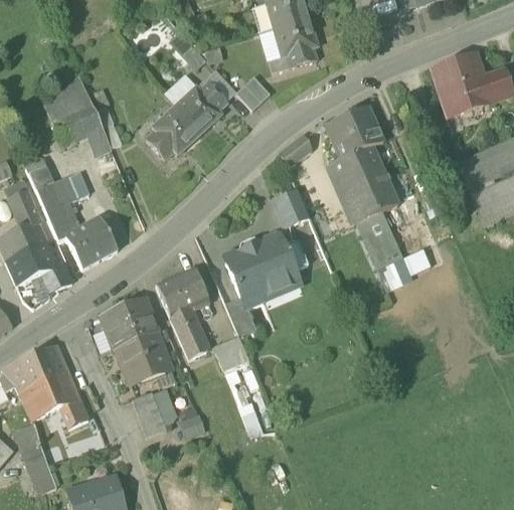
[(185,0),(171,7),(181,29),(207,17),(202,6),(192,10),(187,0),(185,0)]
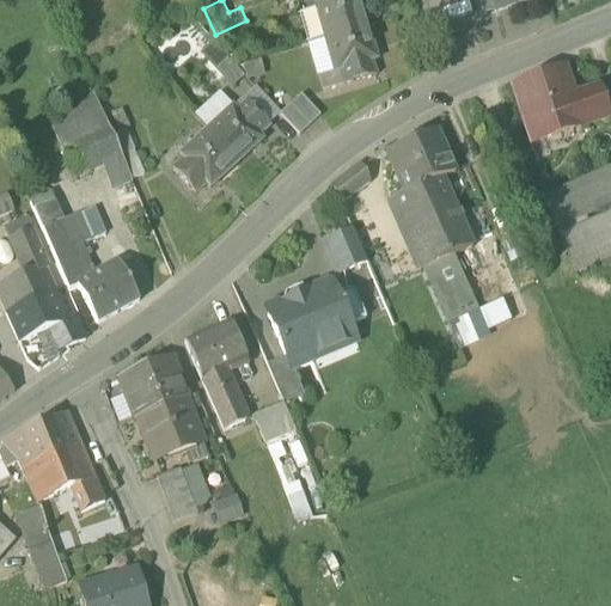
[(316,4),(324,34),(368,20),(362,0),(315,0),(316,4)]
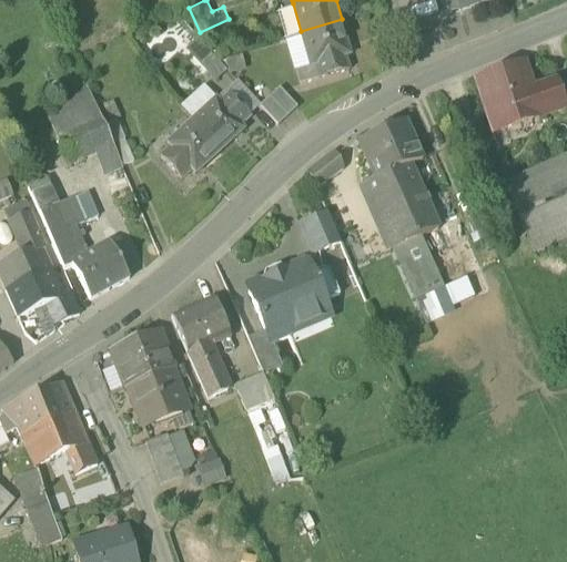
[(293,3),(285,6),(277,8),(285,36),(301,31),(293,3)]
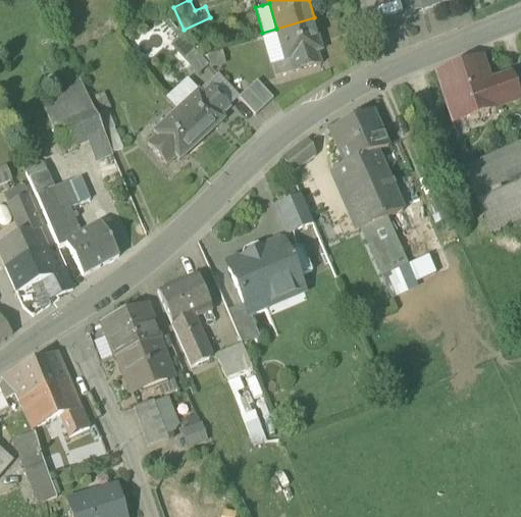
[(276,29),(285,57),(285,58),(290,57),(293,68),(321,60),(318,49),(322,47),(314,17),(276,29)]
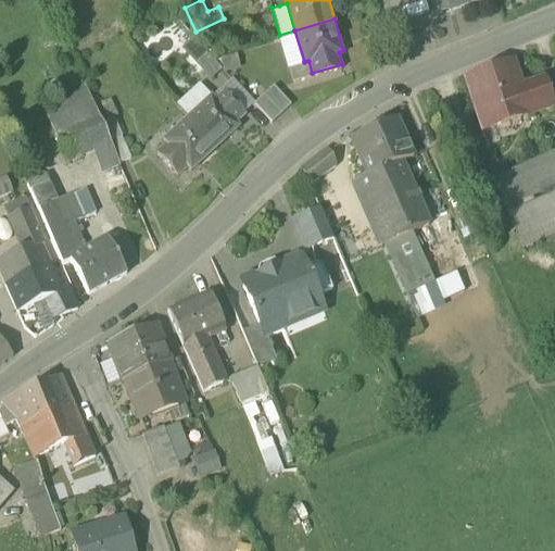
[(294,30),(279,35),(288,65),(290,65),(304,61),(294,30)]
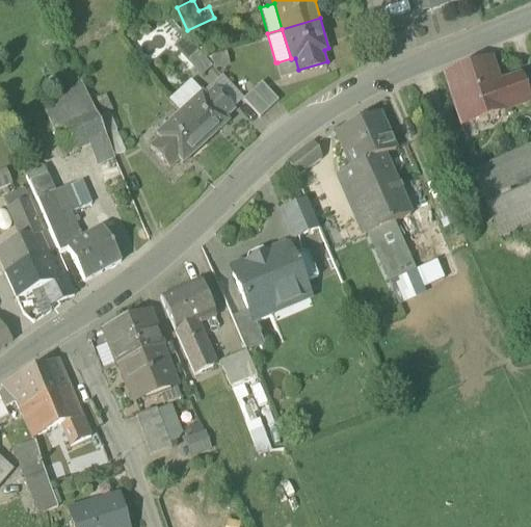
[(176,43),(190,58),(198,51),(184,34),(176,43)]
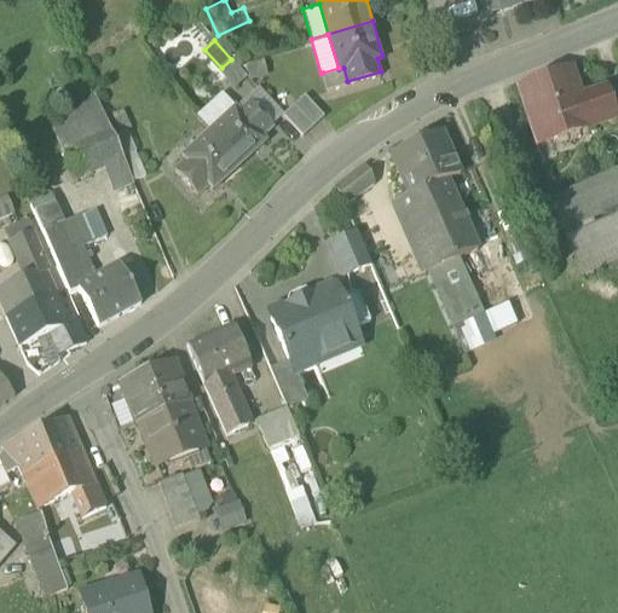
[(264,57),(247,61),(252,76),(267,73),(264,57)]
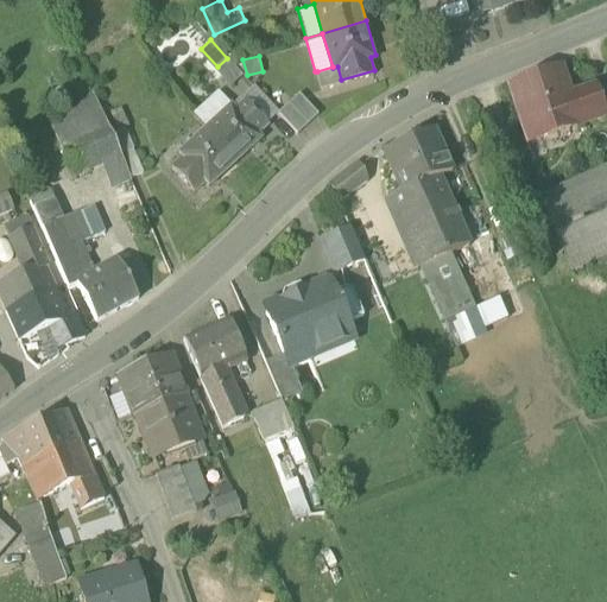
[(232,59),(219,71),(231,83),(244,71),(232,59)]
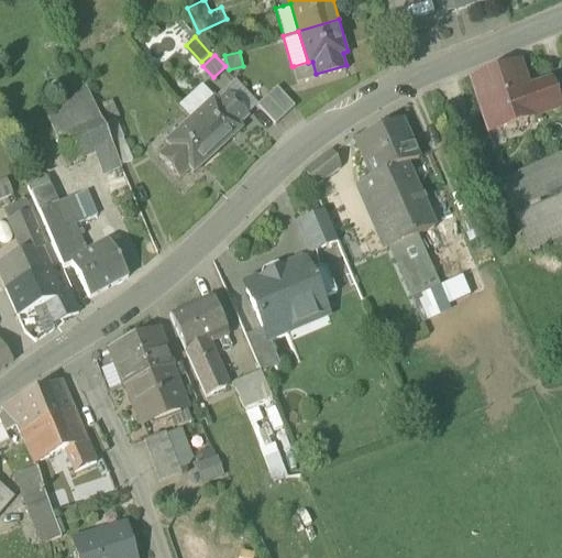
[(472,77),(488,128),(559,102),(550,77),(529,84),(521,59),(472,77)]
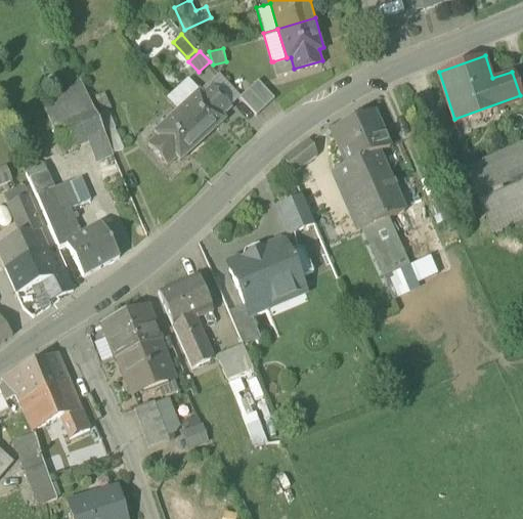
[(277,74),(294,69),(291,57),(287,58),(287,57),(273,61),(277,74)]
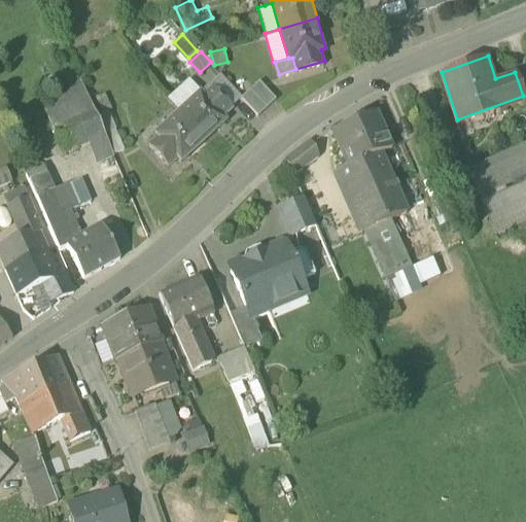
[(213,82),(233,103),(241,95),(220,72),(211,80),(213,82)]
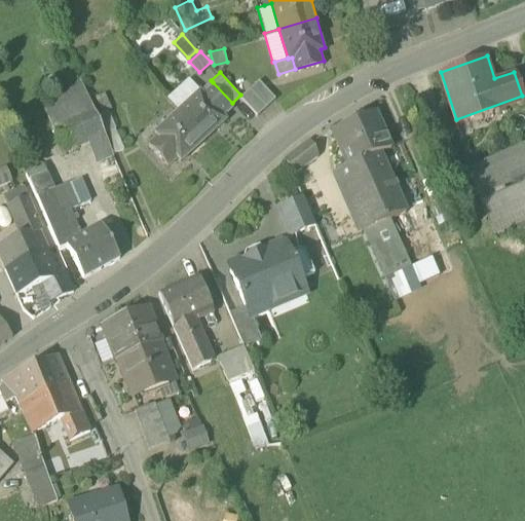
[(166,97),(178,109),(200,87),(189,76),(166,97)]
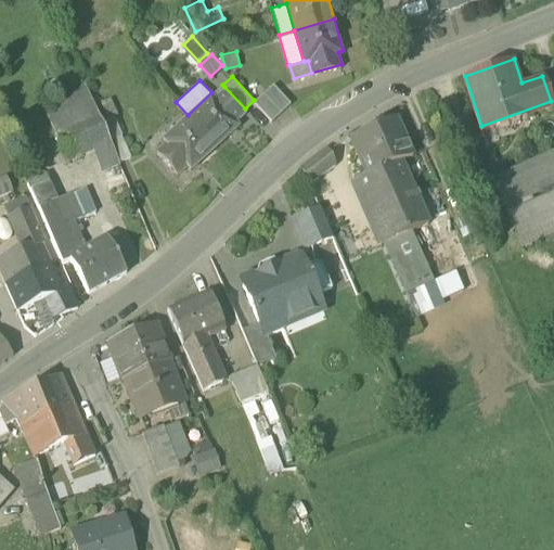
[(42,101),(49,115),(92,97),(87,82),(42,101)]
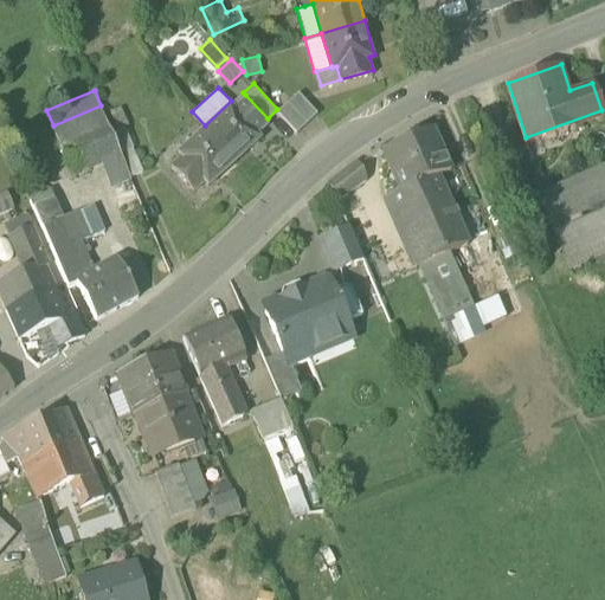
[(278,109),(297,130),(317,111),(298,90),(278,109)]
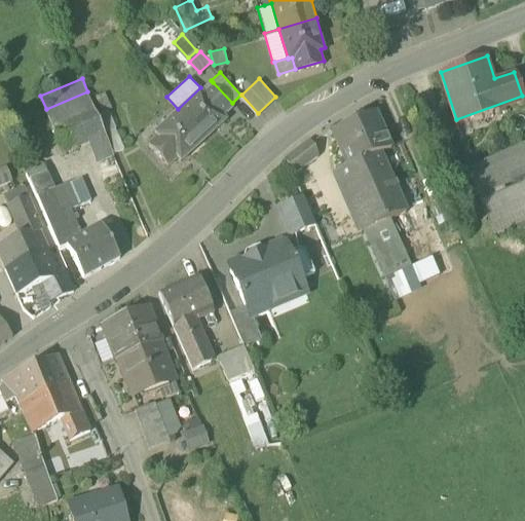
[(200,87),(178,109),(203,138),(227,116),(224,113),(233,105),(232,103),(213,82),(203,91),(200,87)]
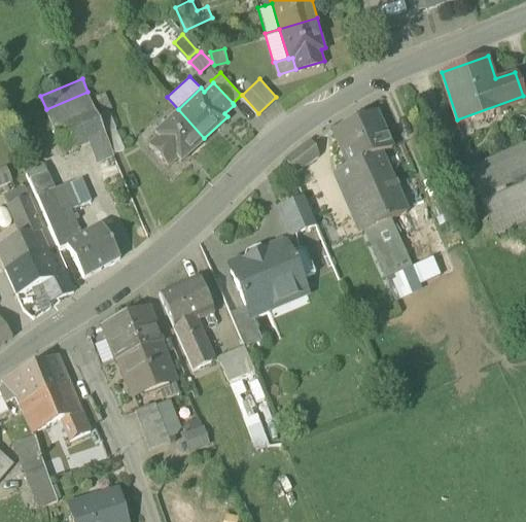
[(97,111),(107,106),(112,105),(105,90),(90,96),(97,111)]
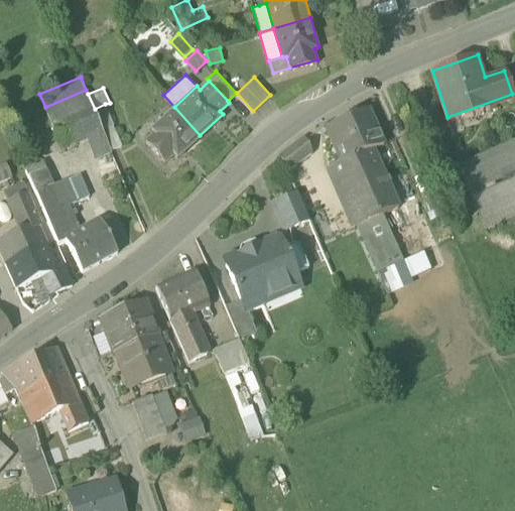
[(89,135),(97,154),(112,147),(103,127),(95,109),(88,94),(86,90),(45,107),(62,146),(89,135)]
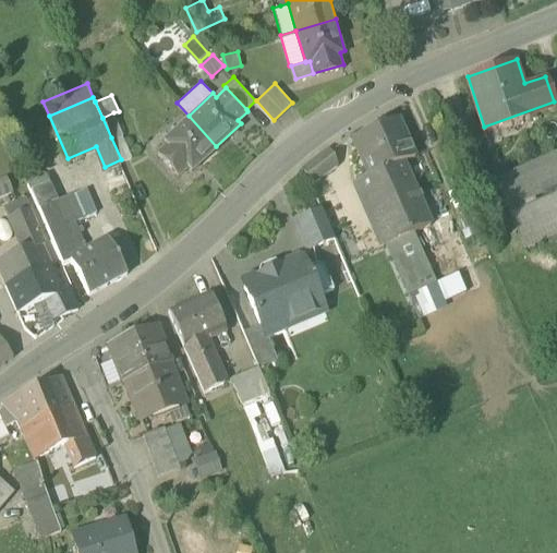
[(113,112),(103,118),(111,137),(122,132),(113,112)]
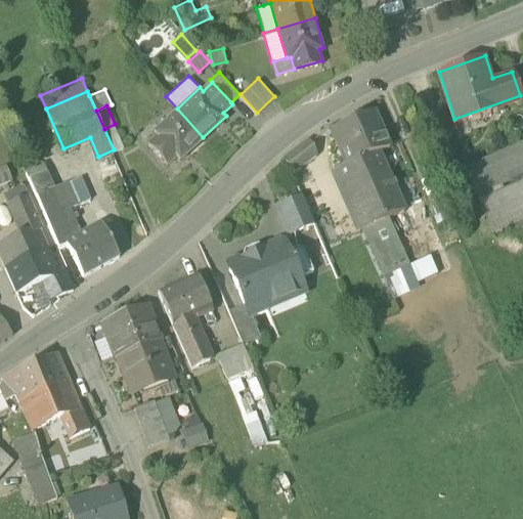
[(332,127),(347,162),(379,148),(390,143),(374,107),(332,127)]
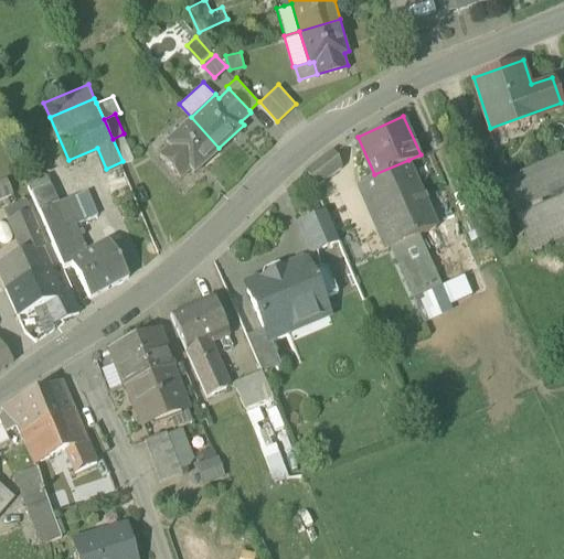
[(194,170),(219,148),(191,117),(166,139),(169,142),(159,152),(181,175),(191,167),(194,170)]
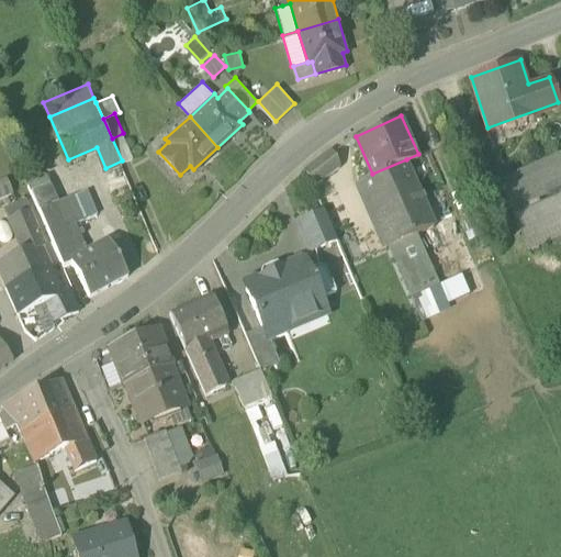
[(112,138),(122,160),(133,155),(123,133),(112,138)]
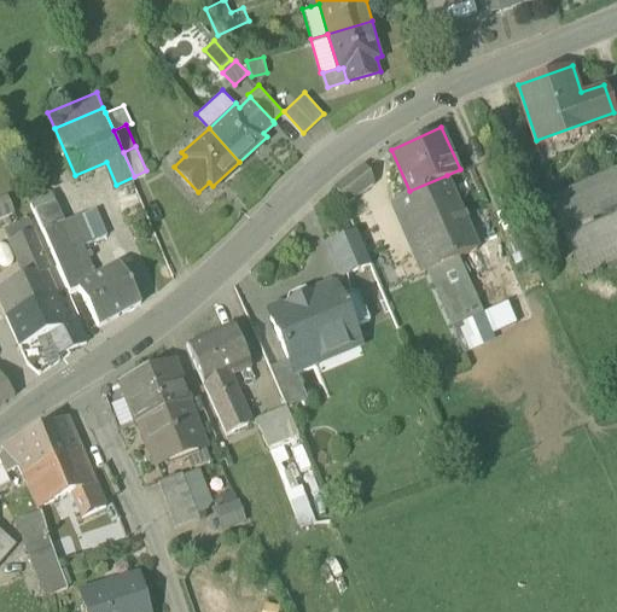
[(344,198),(345,200),(373,180),(374,179),(374,178),(366,161),(335,185),(344,198)]
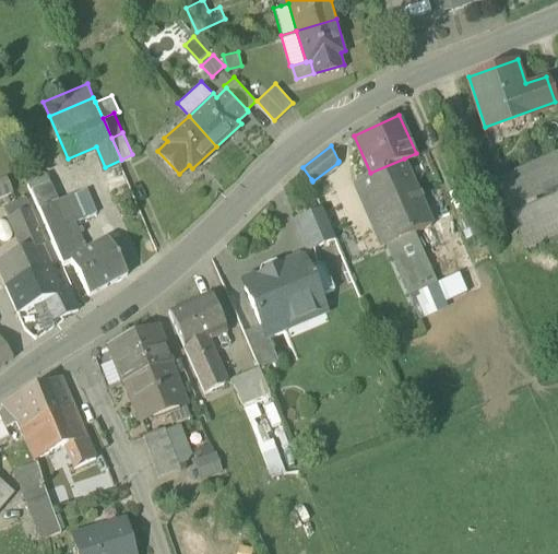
[(557,149),(497,177),(526,244),(557,228),(557,149)]
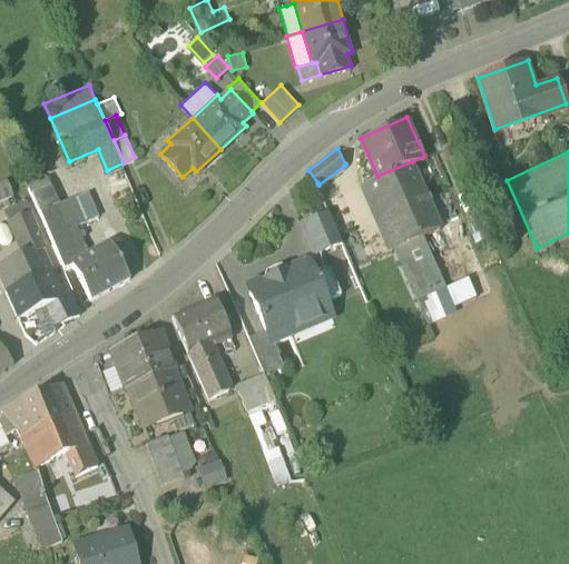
[(366,181),(395,246),(423,234),(441,225),(412,161),(378,176),(366,181)]
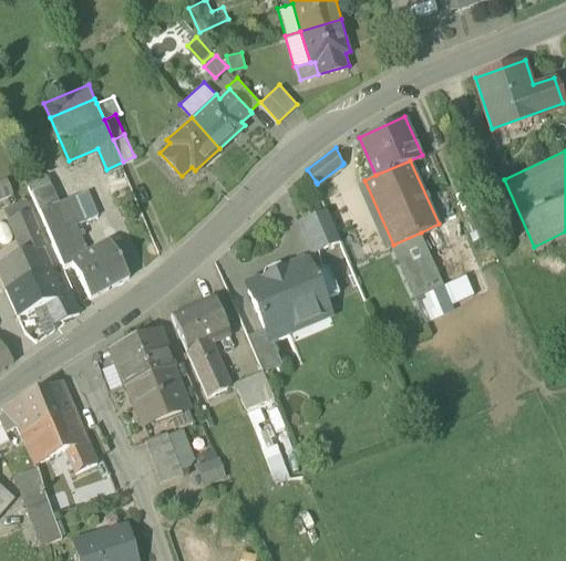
[(0,177),(0,195),(13,190),(7,175),(0,177)]
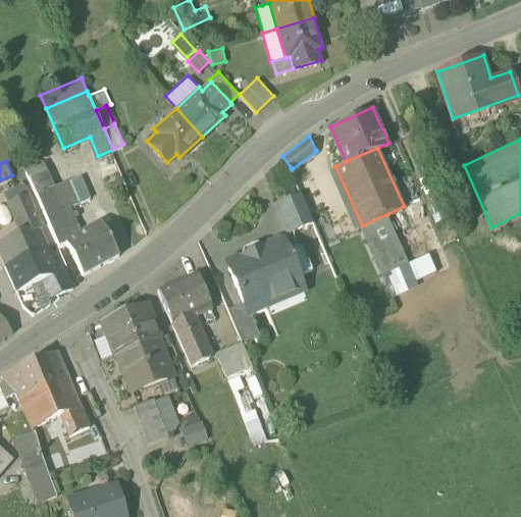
[(30,174),(37,193),(53,185),(46,167),(30,174)]
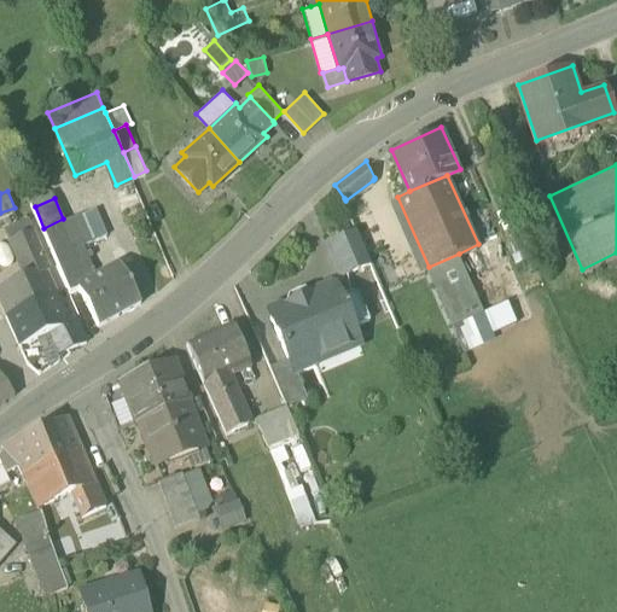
[(81,211),(92,238),(108,232),(97,205),(81,211)]
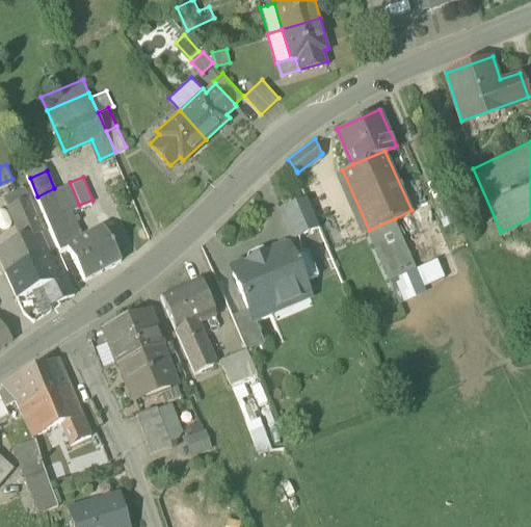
[(76,239),(81,236),(70,209),(79,205),(70,182),(54,188),(76,239)]
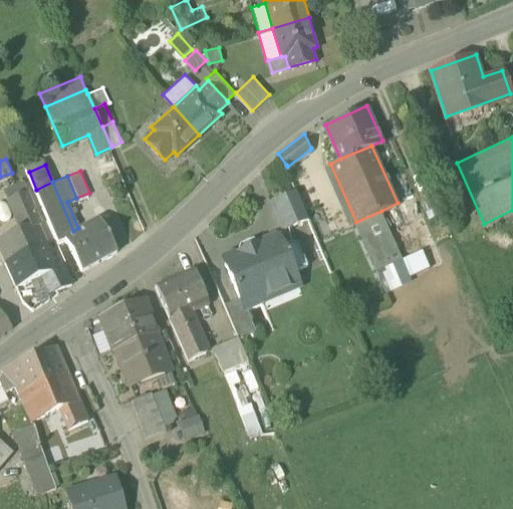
[(3,188),(7,197),(27,188),(23,179),(3,188)]
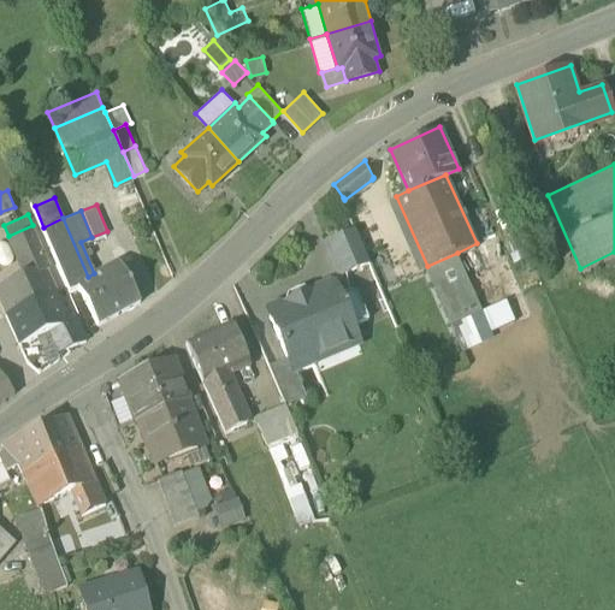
[(94,273),(88,277),(63,218),(43,227),(67,284),(70,289),(78,284),(99,321),(141,298),(119,260),(94,273)]
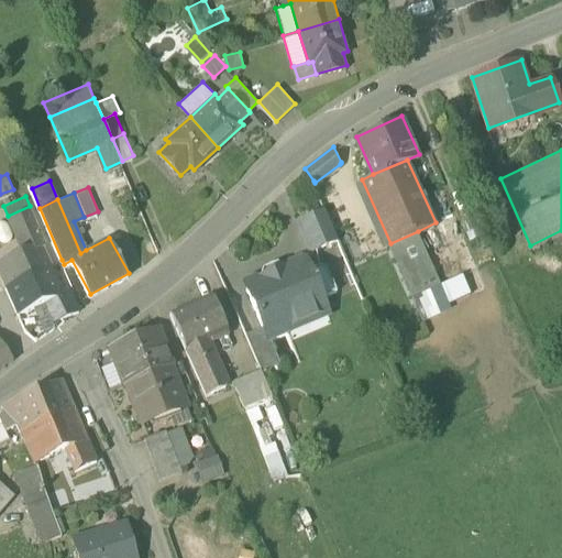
[(0,259),(0,271),(6,285),(51,264),(42,244),(45,243),(30,206),(8,216),(22,250),(0,259)]
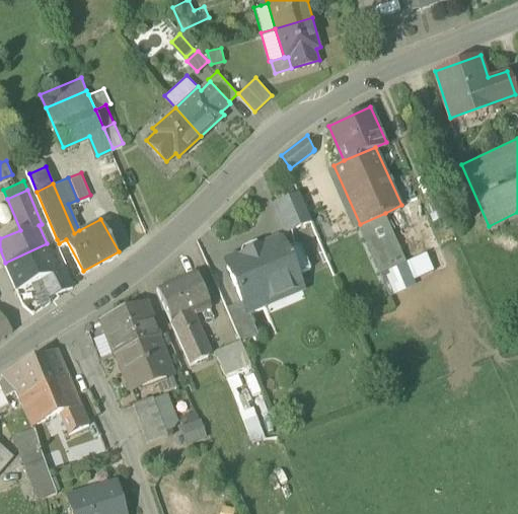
[(285,224),(292,226),(311,218),(300,192),(276,202),(285,224)]
